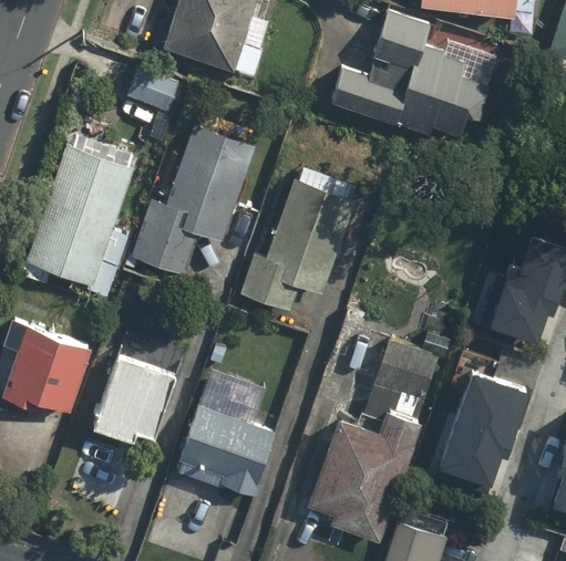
[(253,76),(271,20),(250,13),(255,0),(176,0),(162,44),(253,76)]
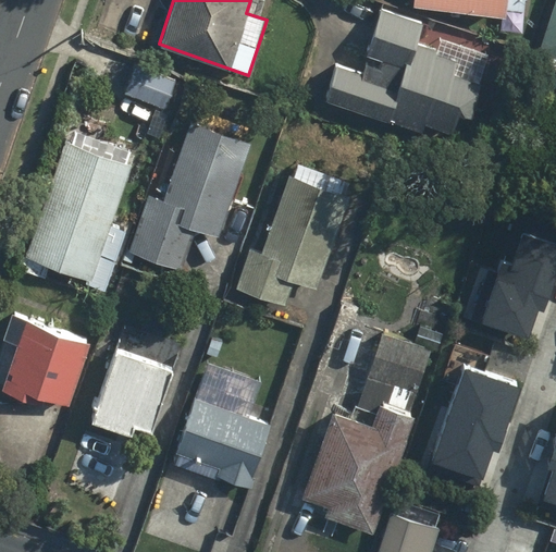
[(411,0),(411,9),(507,17),(508,13),(523,14),(524,0),(411,0)]
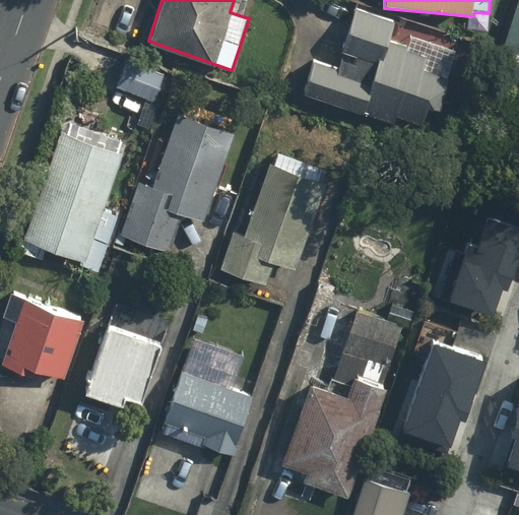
[(518,0),(517,0),(500,45),(515,50),(510,64),(518,68),(518,0)]
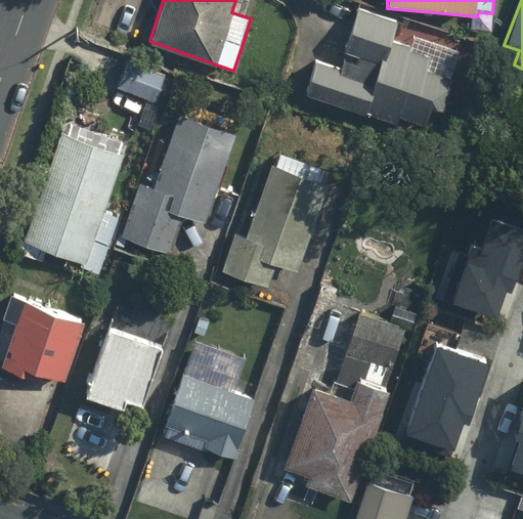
[(398,23),(358,10),(351,33),(391,46),(398,23)]
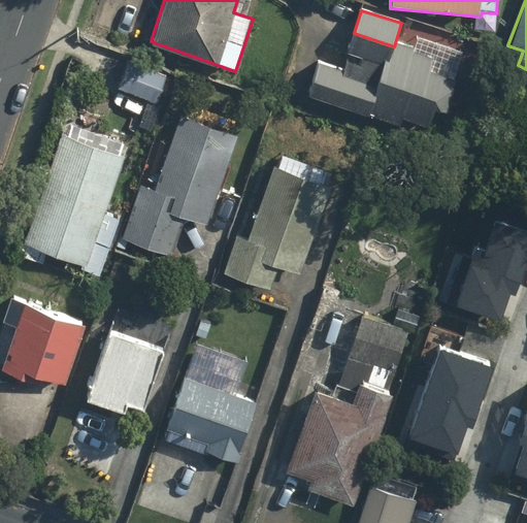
[(377,91),(446,112),(457,78),(429,69),(433,58),(396,46),(391,61),(386,59),(377,83),(320,63),(308,97),(368,117),(377,91)]
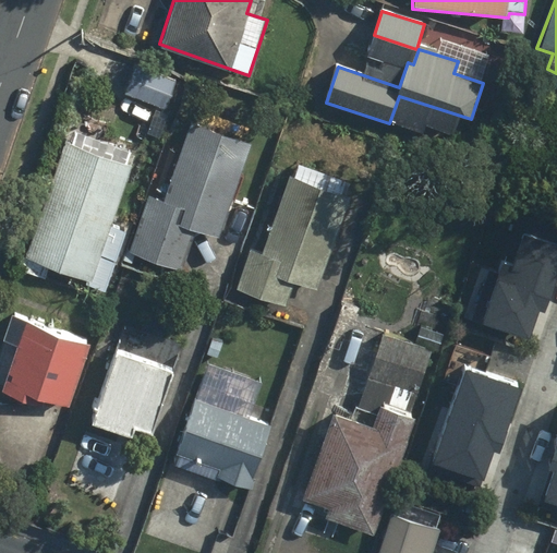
[(177,82),(134,65),(122,96),(166,112),(177,82)]
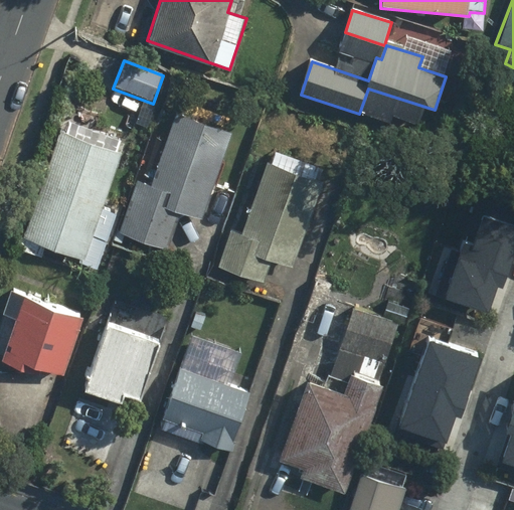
[(153,188),(137,183),(120,235),(168,251),(180,214),(201,221),(230,134),(176,117),(153,188)]
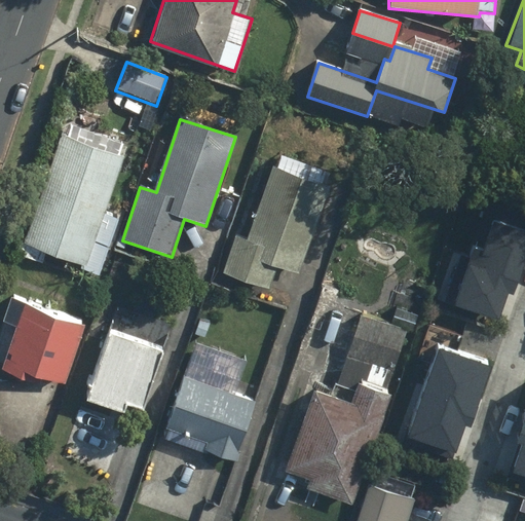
[(25,246),(86,265),(122,155),(60,136),(25,246)]
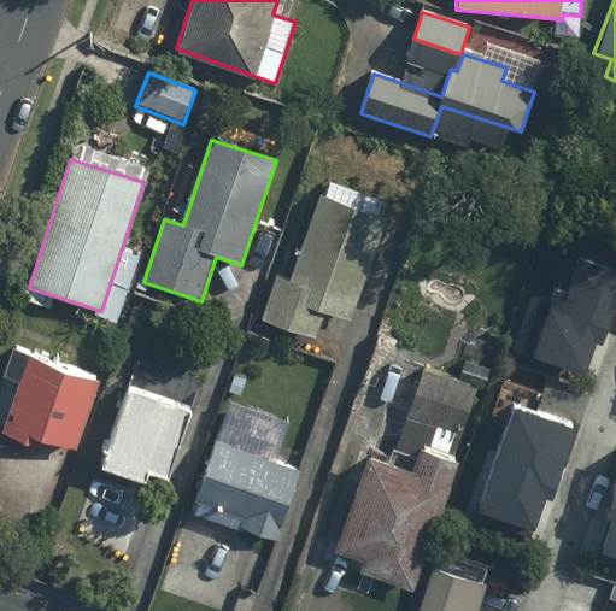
[(292,281),(275,276),(259,322),(317,341),(326,313),(352,322),(385,218),(318,198),(292,281)]
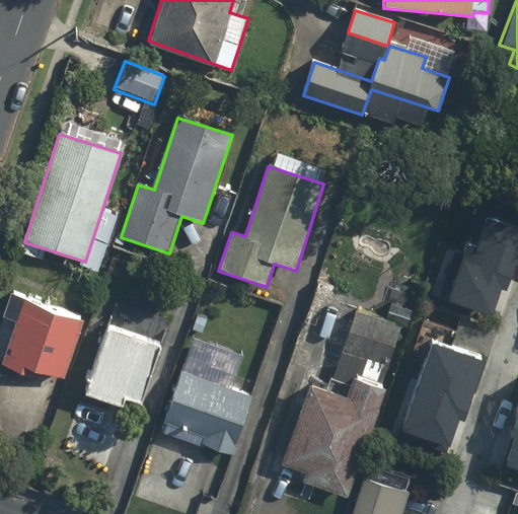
[(517,224),(512,222),(516,210),(481,197),(458,262),(453,260),(440,296),(493,315),(505,279),(507,275),(510,277),(517,252),(517,224)]
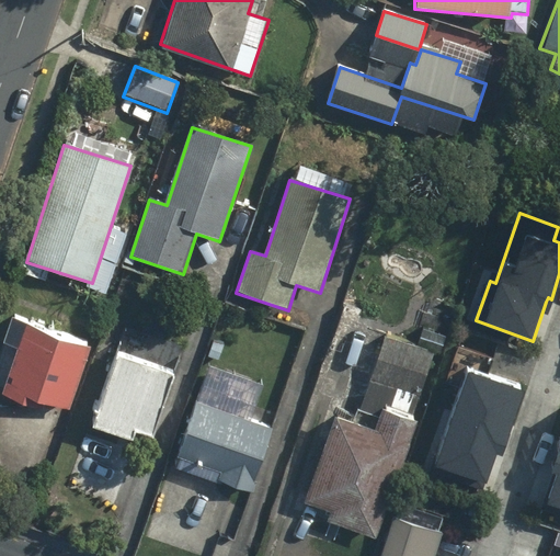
[(12,319),(3,344),(16,349),(1,394),(10,396),(9,399),(31,407),(33,399),(69,411),(91,347),(12,319)]
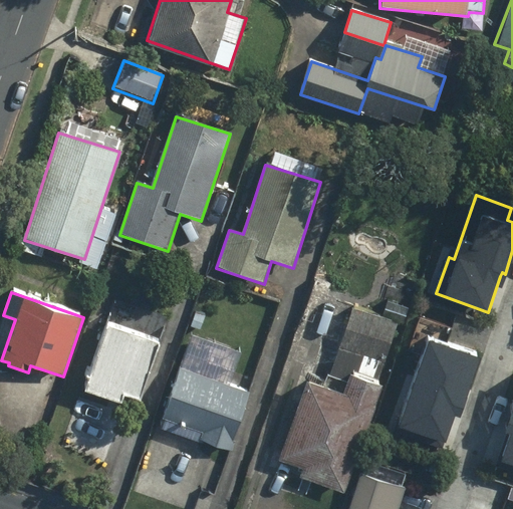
[(83,390),(121,403),(124,395),(141,401),(160,343),(106,324),(83,390)]
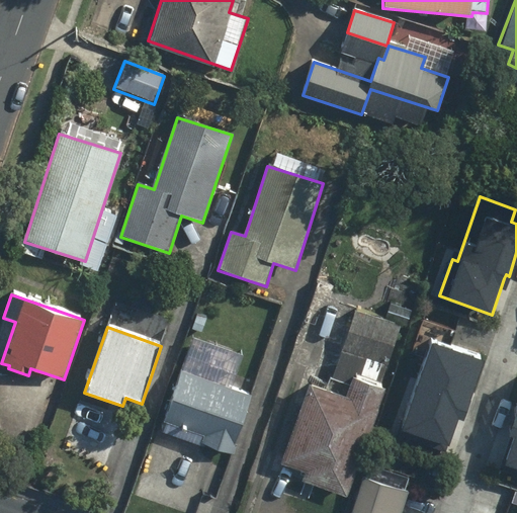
[(348,333),(336,371),(334,378),(347,383),(343,394),(311,382),(283,466),(303,473),(299,483),(348,499),(384,387),(381,386),(394,348),(348,333)]
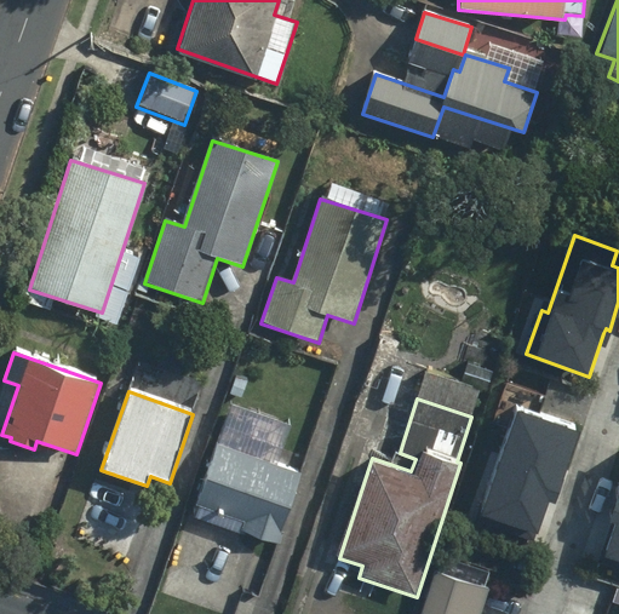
[(551,499),(559,501),(584,425),(516,403),(481,512),(540,532),(551,499)]
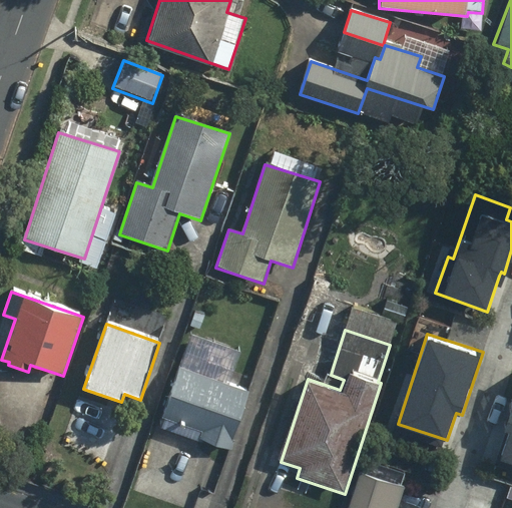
[(228,385),(239,352),(189,335),(161,416),(157,415),(152,428),(199,443),(200,440),(230,450),(250,392),(228,385)]
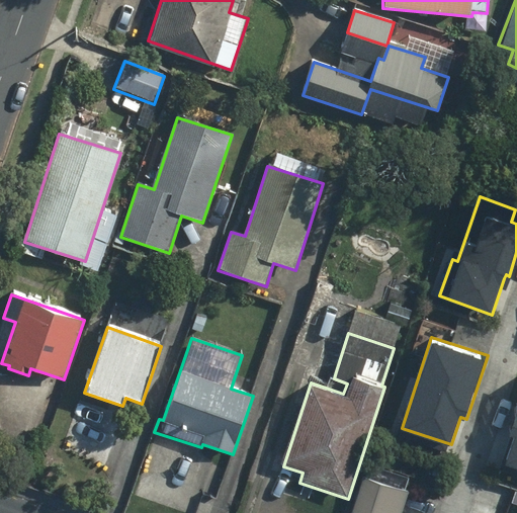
[(505,442),(510,443),(503,465),(516,469),(516,408),(515,408),(505,442)]
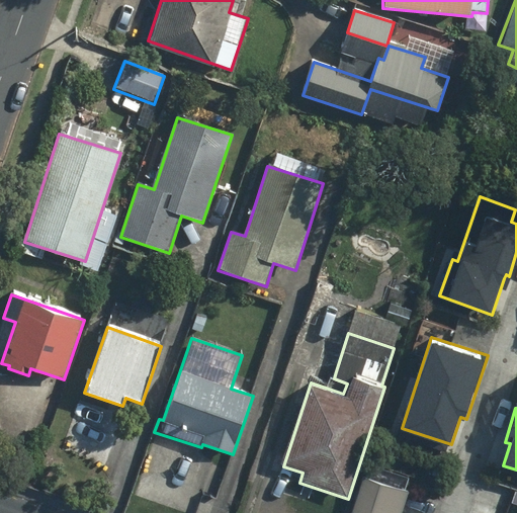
[(370,464),(365,481),(360,480),(350,512),(400,512),(407,494),(412,477),(370,464)]
